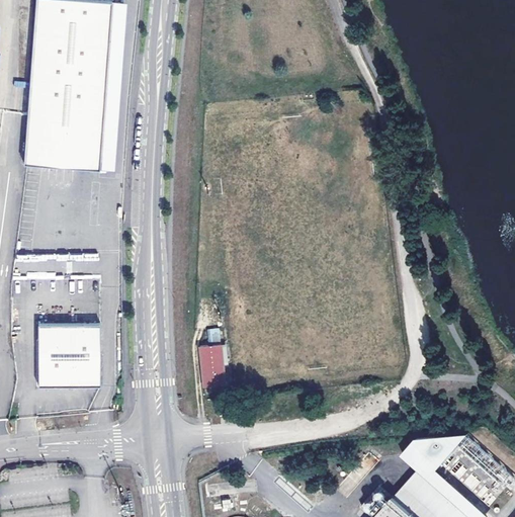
[(111,0),(35,0),(25,150),(101,155),(111,0)]
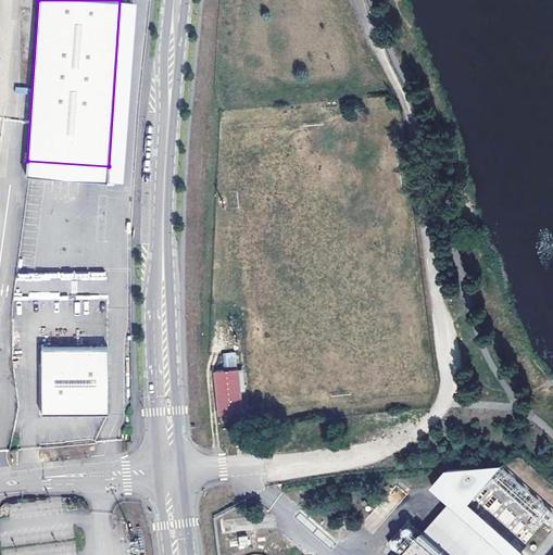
[(136,0),(120,0),(109,166),(125,167),(136,0)]
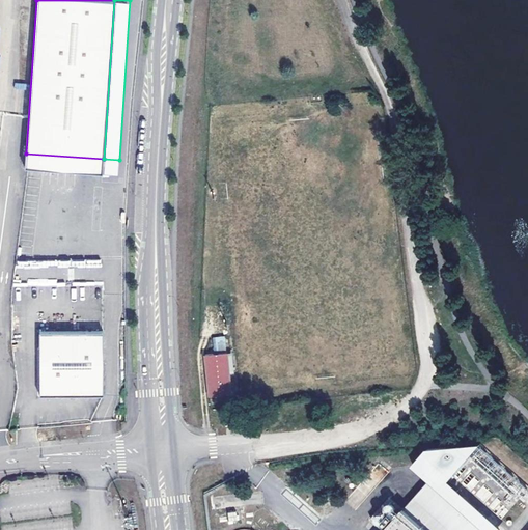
[(108,329),(44,334),(49,397),(112,393),(108,329)]
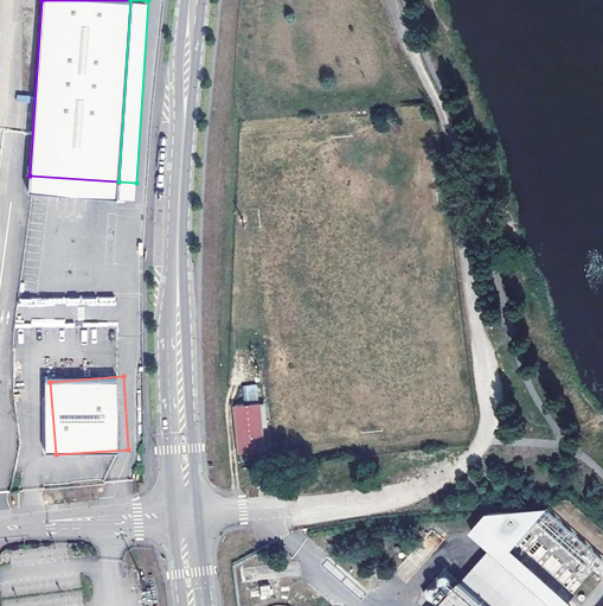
[(257,404),(261,404),(258,387),(245,388),(247,406),(257,404)]
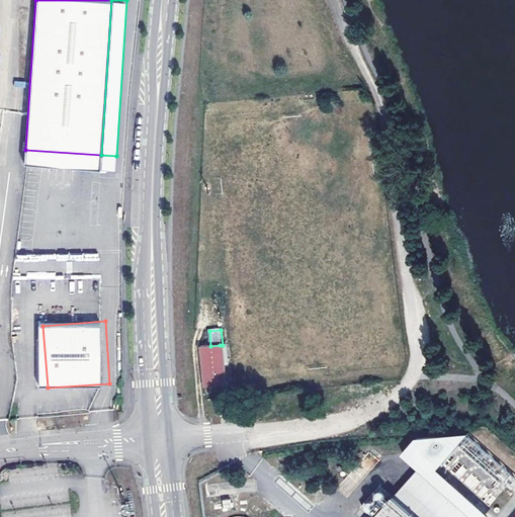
[(210,346),(202,347),(204,366),(206,389),(227,386),(225,364),(224,354),(223,345),(220,345),(210,346)]
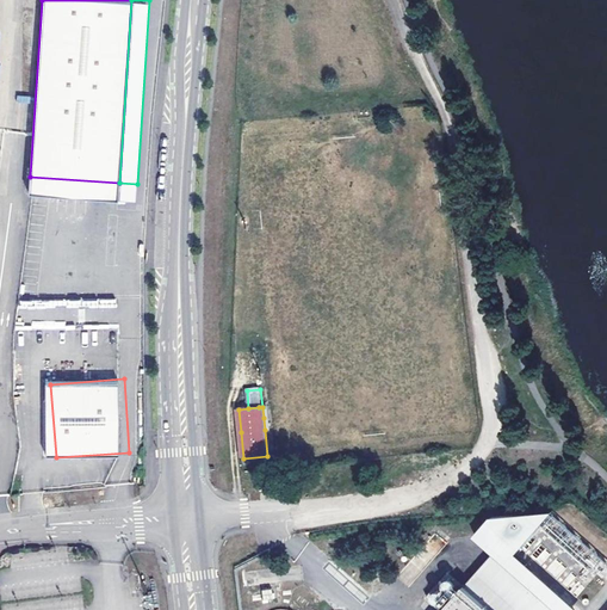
[(497,554),(470,586),(450,609),(573,609),(531,571),(536,566),(522,555),(561,513),(495,518),(483,533),(502,549),(497,554)]
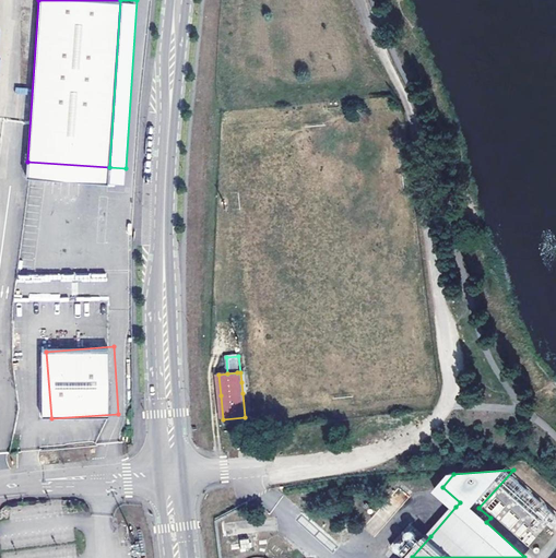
[(541,505),(511,474),(504,482),(509,487),(513,483),(520,490),(515,495),(521,502),(527,497),(532,502),(527,508),(532,513),(541,505)]
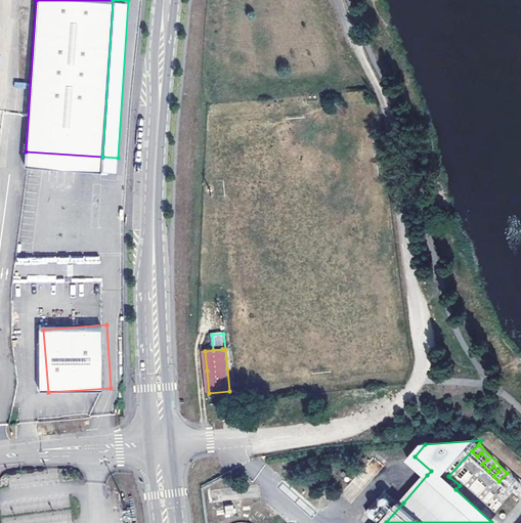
[(431,471),(415,456),(410,461),(427,475),(431,471)]
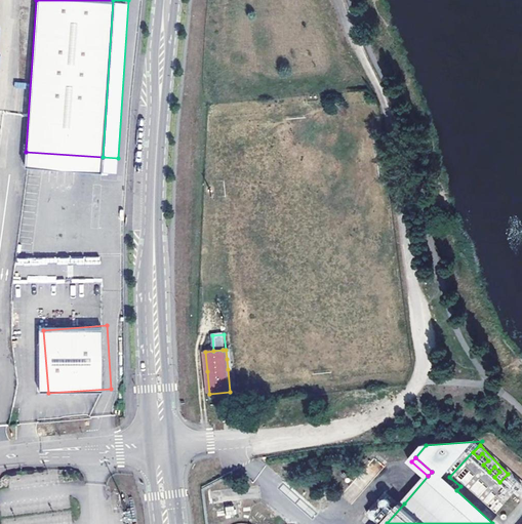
[(371,514),(383,523),(387,523),(404,504),(391,492),(371,514)]
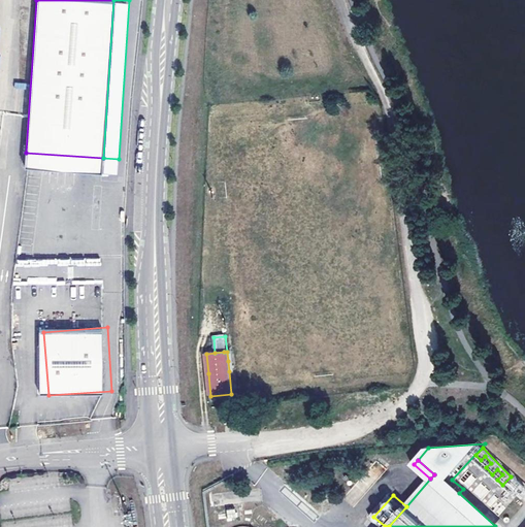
[(238,508),(230,509),(231,518),(239,517),(238,508)]
